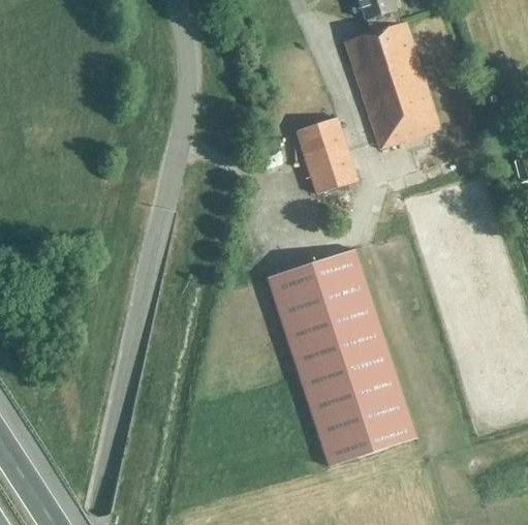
[(345,39),(380,147),(441,127),(406,20),(400,22),(396,8),(397,8),(394,0),(360,0),(366,18),(375,14),(379,29),(345,39)]
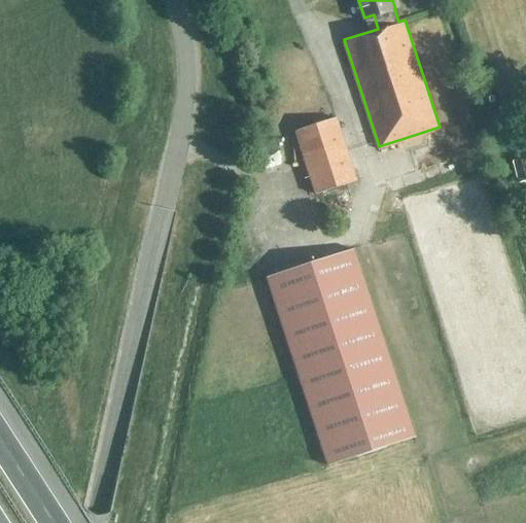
[(316,192),(357,178),(337,115),(295,129),(316,192)]
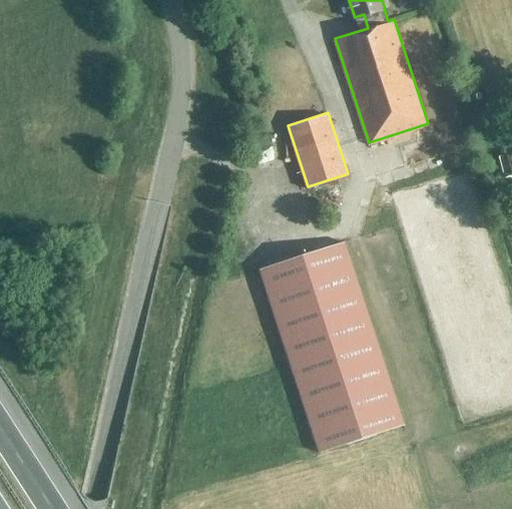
[(287,125),(273,127),(275,142),(289,140),(287,125)]
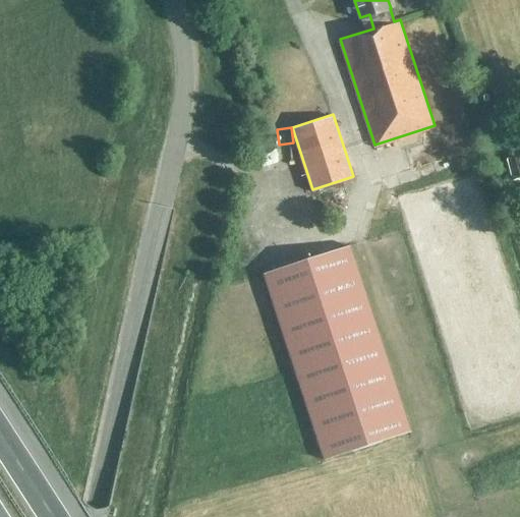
[(350,243),(264,272),(324,458),(410,429),(350,243)]
